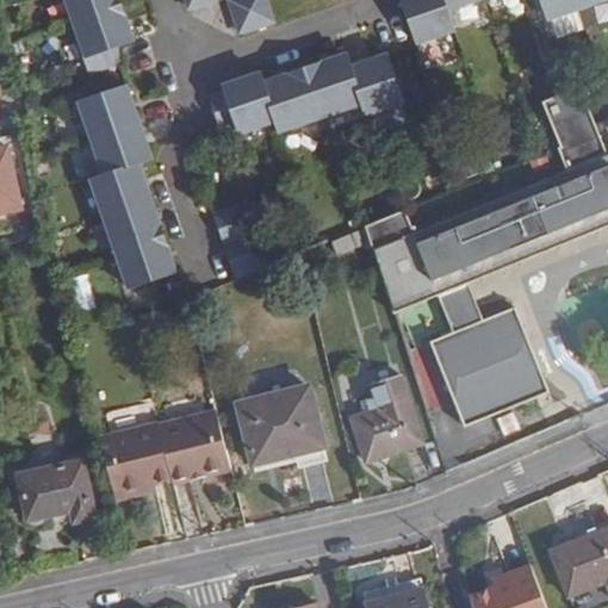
[(66,0),(85,55),(82,56),(87,73),(119,61),(113,45),(130,39),(116,0),(66,0)]
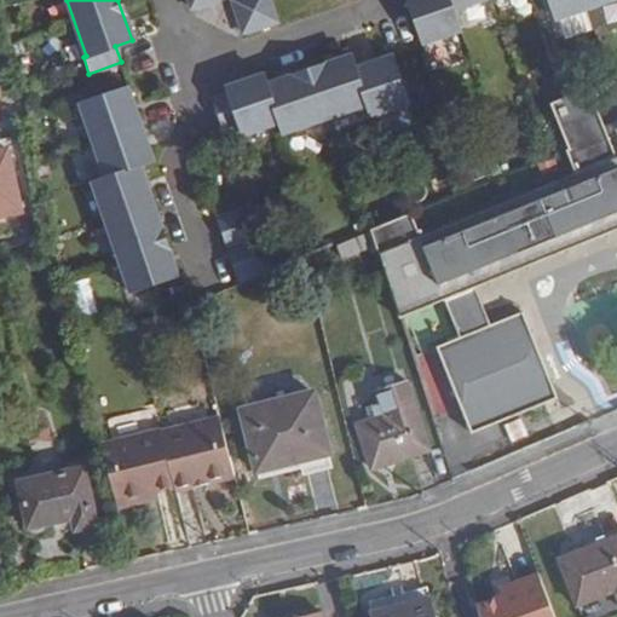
[(184,0),(188,10),(218,0),(184,0)]
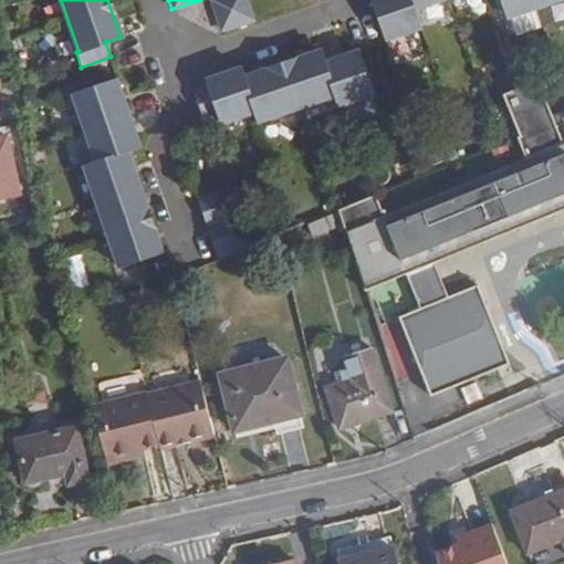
[(208,0),(219,32),(253,20),(247,0),(208,0)]
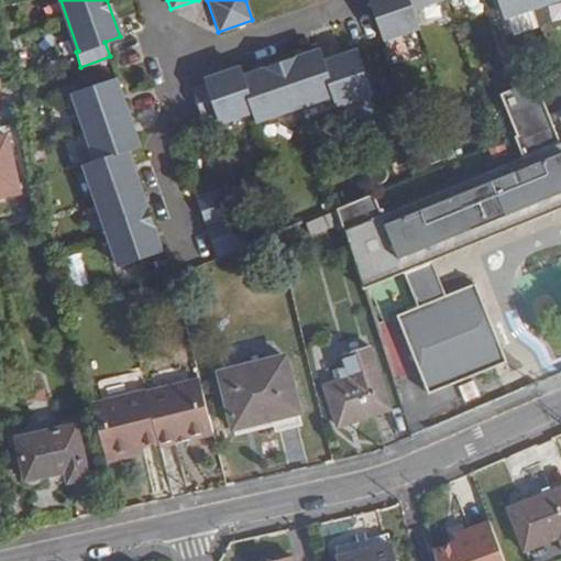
[(369,0),(382,39),(417,26),(410,7),(430,0),(497,0),(503,15),(547,0),(369,0)]
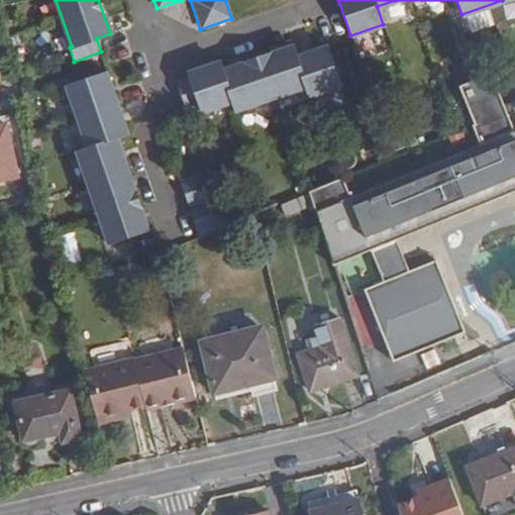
[(189,77),(175,82),(184,108),(198,104),(200,111),(232,100),(235,109),(305,86),(308,96),(339,85),(326,45),(295,57),(291,44),(222,70),(219,61),(187,73),(189,77)]
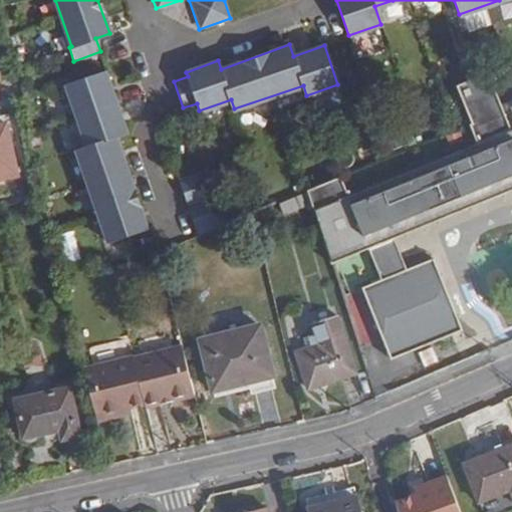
[(104,71),(64,85),(86,146),(74,150),(107,241),(146,227),(113,137),(125,133),(104,71)]
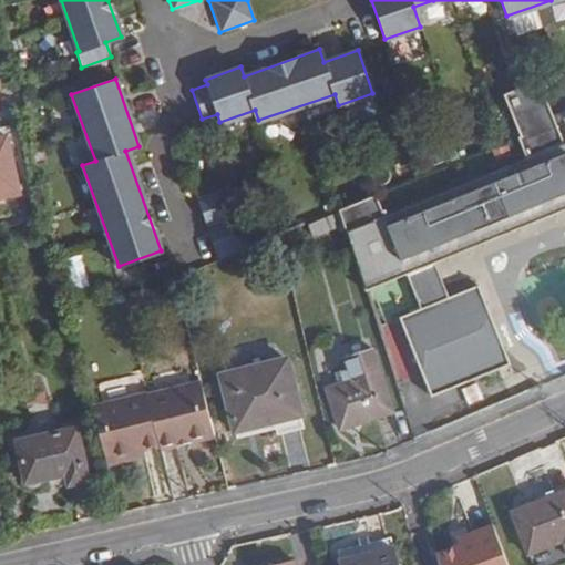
[(525,156),(417,201),(411,203),(438,262),(548,215),(564,208),(564,140),(562,142),(537,80),(503,94),(519,133),(516,134),(525,156)]
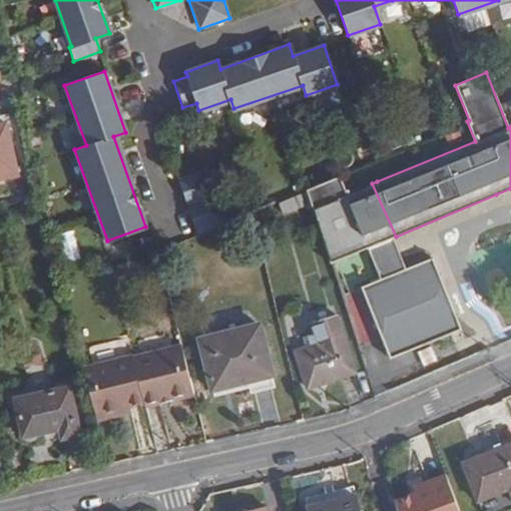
[(4,123),(0,123),(0,176),(16,172),(4,123)]
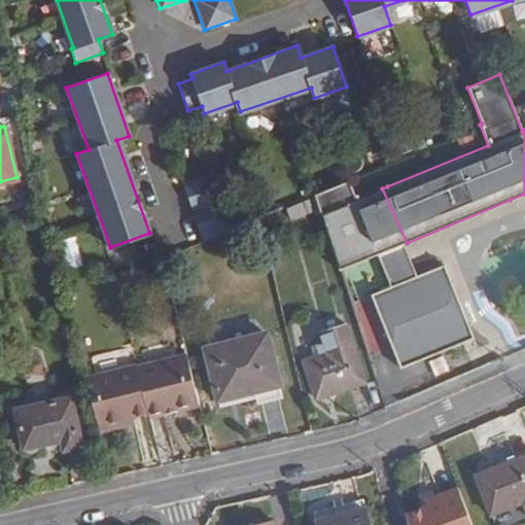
[(202,239),(231,228),(211,172),(182,182),(202,239)]
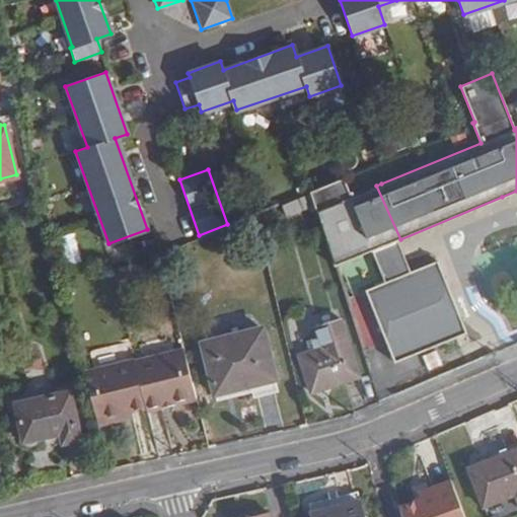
[(309,190),(334,267),(371,250),(383,282),(365,289),(393,361),(437,345),(446,340),(465,333),(436,261),(415,270),(410,271),(403,255),(402,255),(396,240),(376,186),(351,196),(342,176),(309,190)]
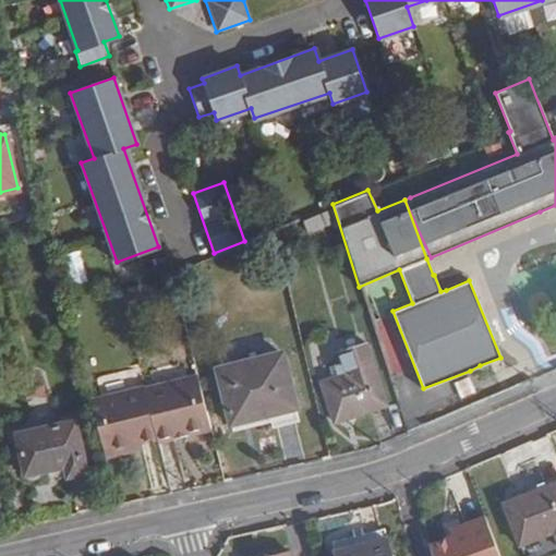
[(426,258),(431,257),(405,200),(426,258)]
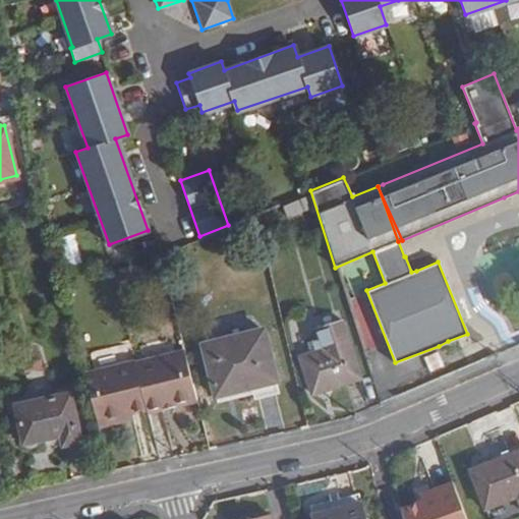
[(304,196),(297,199),(302,212),(309,209),(304,196)]
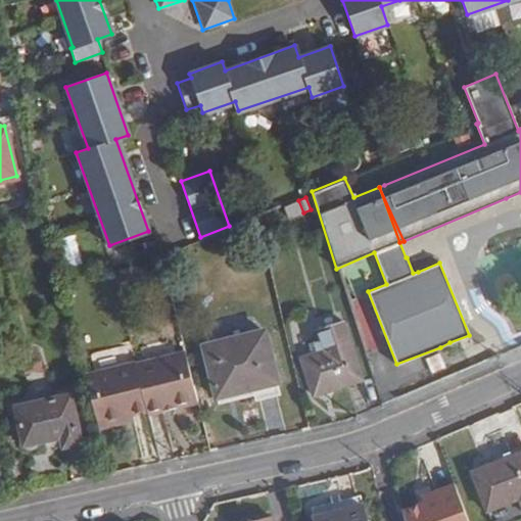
[(303,212),(298,200),(259,217),(265,229),(303,212)]
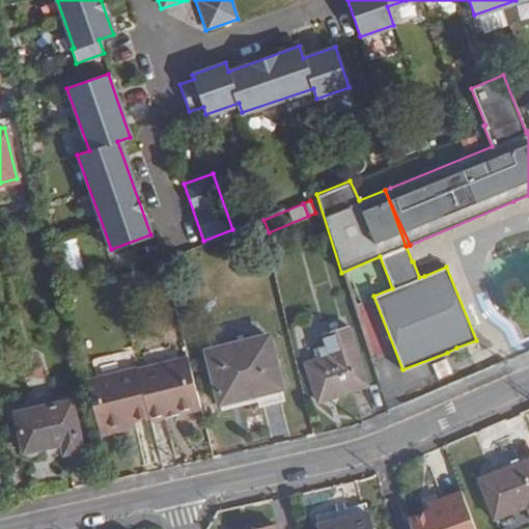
[(366,385),(349,327),(322,335),(328,355),(305,362),(316,399),(366,385)]
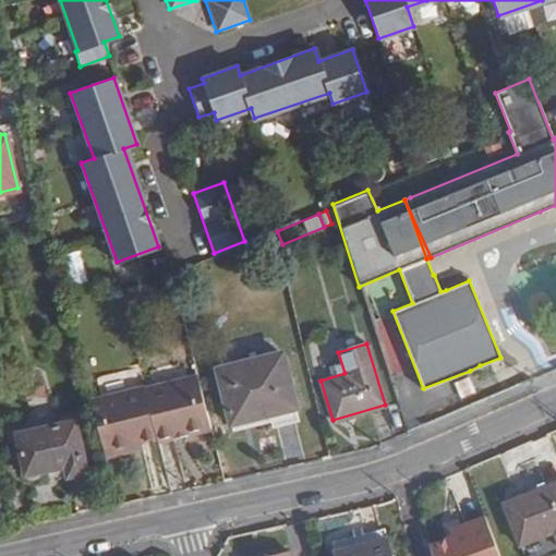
[(278,349),(218,364),(232,424),(292,409),(278,349)]
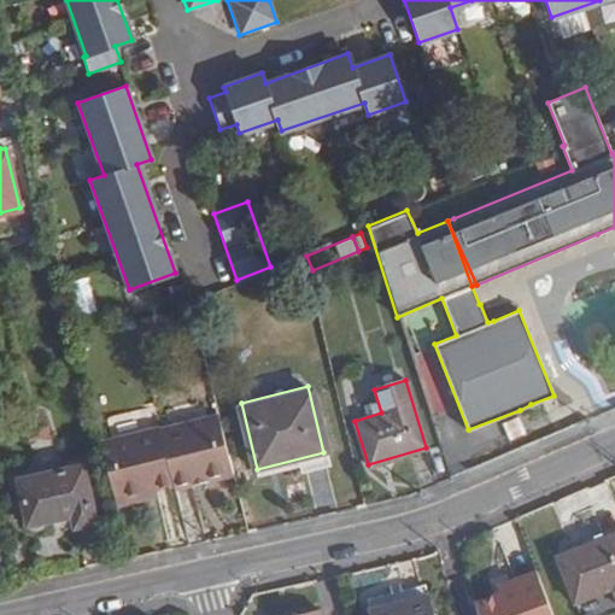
[(44,406),(19,411),(24,441),(50,437),(44,406)]
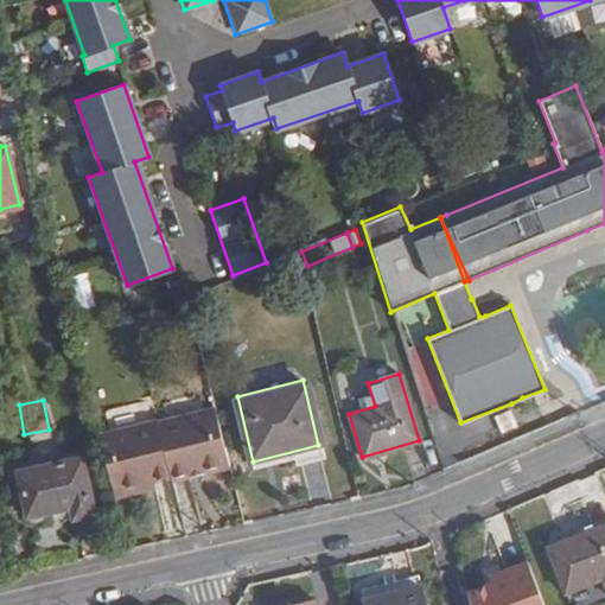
[(228,465),(214,407),(204,409),(220,467),(228,465)]
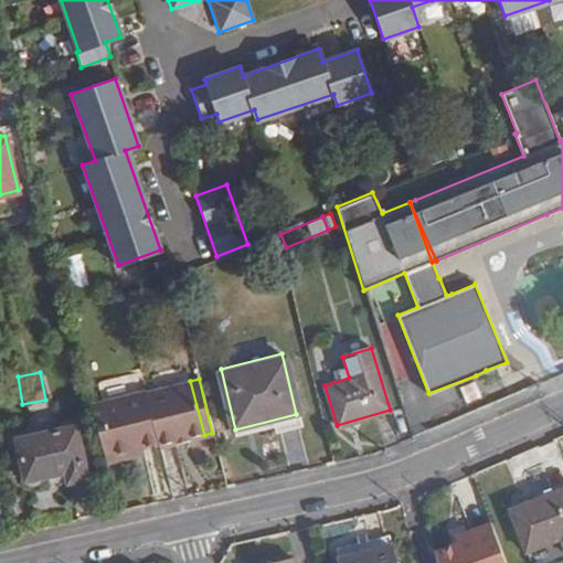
[(158,443),(159,447),(176,443),(174,439),(187,436),(189,439),(204,435),(190,381),(145,393),(158,443)]
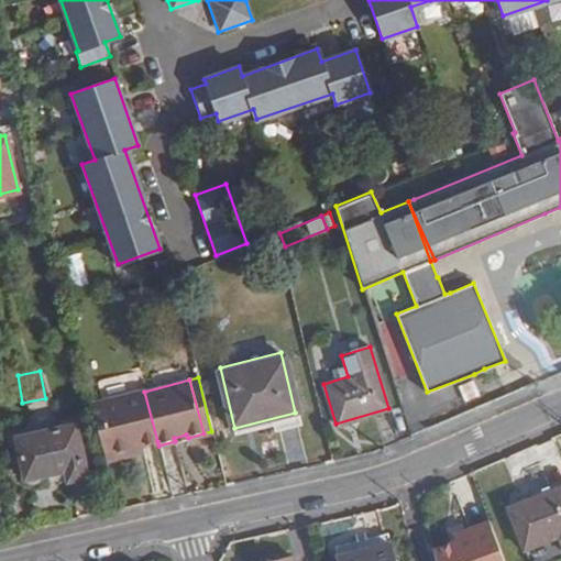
[(144,389),(97,403),(111,460),(132,454),(130,448),(142,444),(157,441),(144,392),(144,389)]
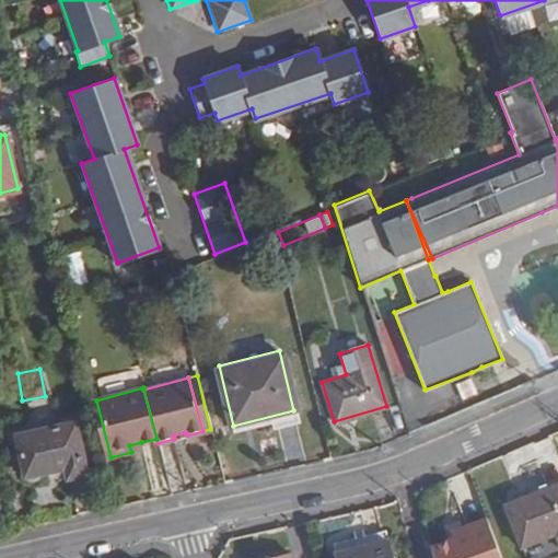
[(96,400),(90,403),(105,458),(111,457),(96,400)]
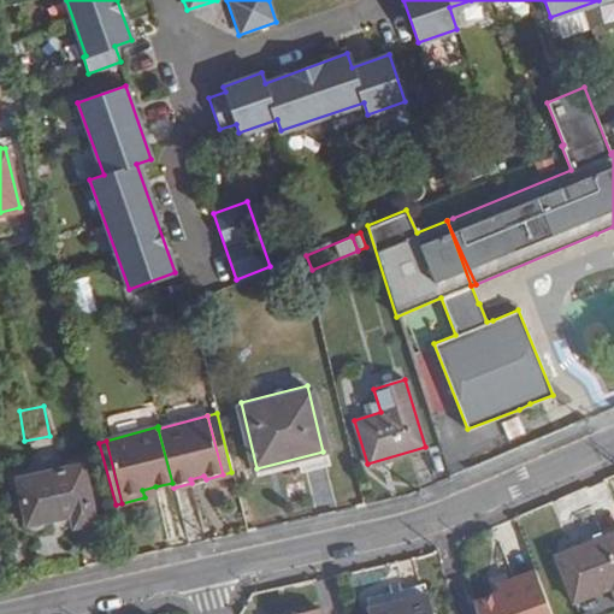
[(81,462),(17,478),(27,524),(69,513),(72,526),(94,521),(81,462)]
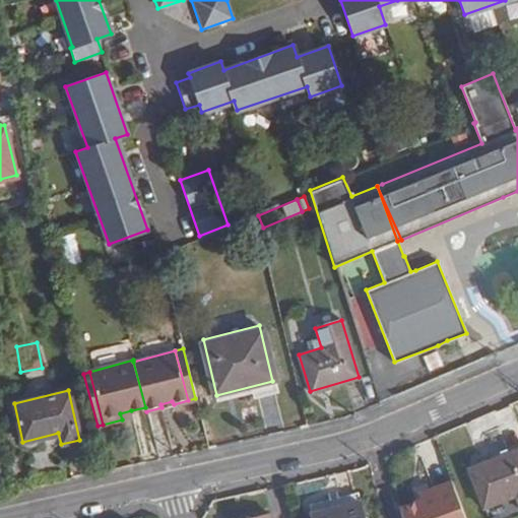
[(120,413),(122,419),(132,417),(131,410),(120,413)]
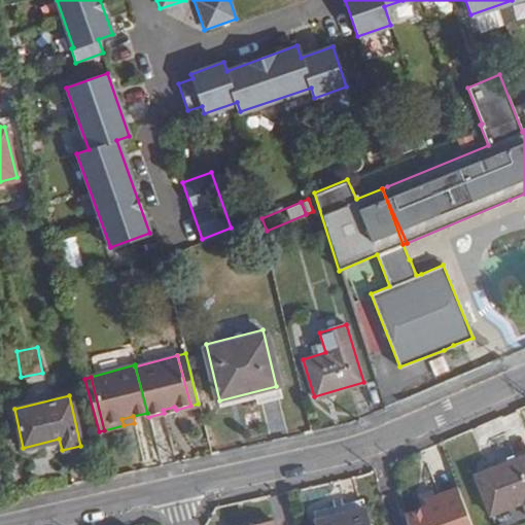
[(524,455),(475,475),(490,514),(519,502),(524,519),(524,455)]
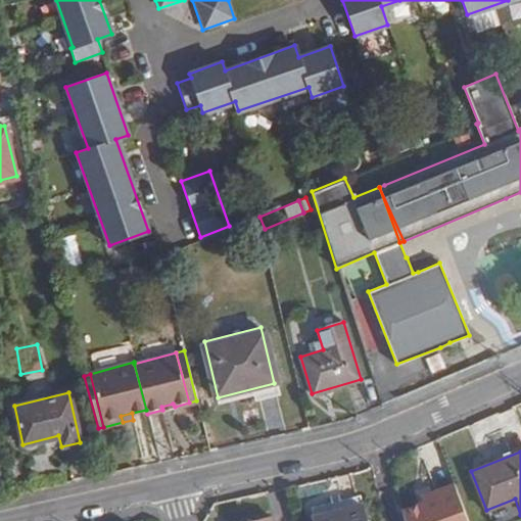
[(423,502),(400,511),(404,520),(466,520),(453,483),(431,491),(433,498),(423,502)]
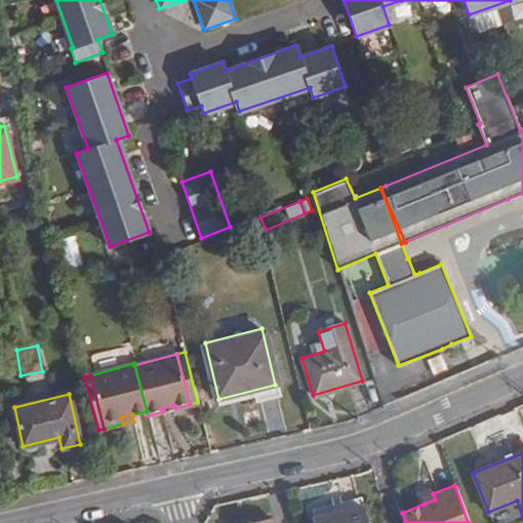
[(421,497),(425,504),(435,499),(433,493),(421,497)]
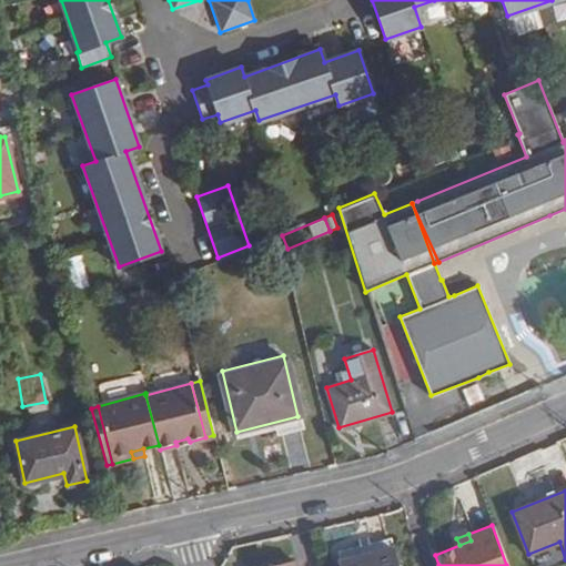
[(339,559),(340,565),(394,565),(388,537),(366,543),(370,553),(339,559)]
